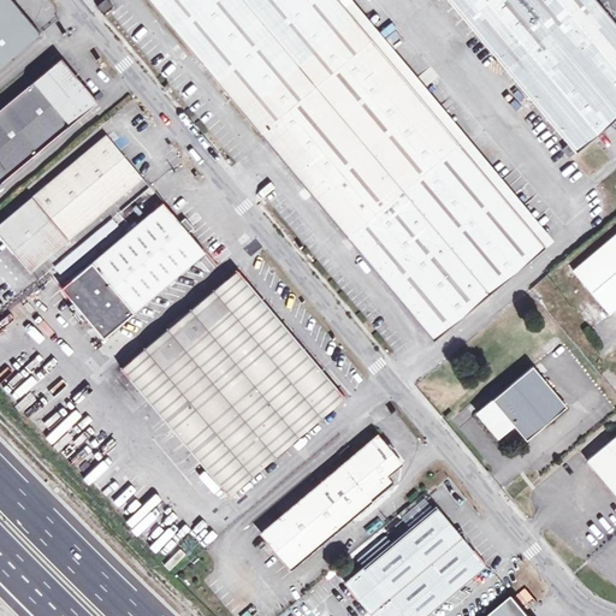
[(0,0),(0,66),(40,35),(10,0),(0,0)]
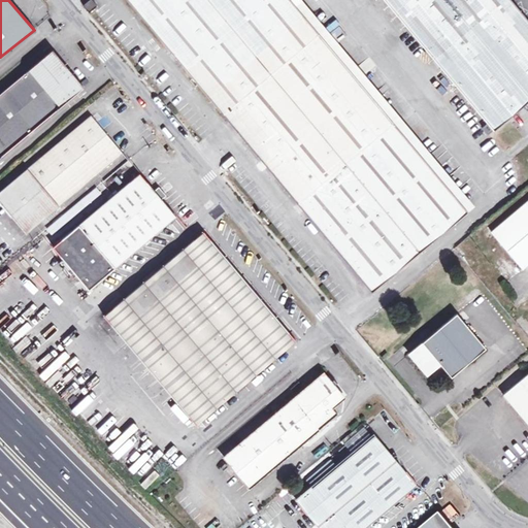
[(92,11),(98,6),(92,0),(89,0),(83,5),(90,14),(92,11)]
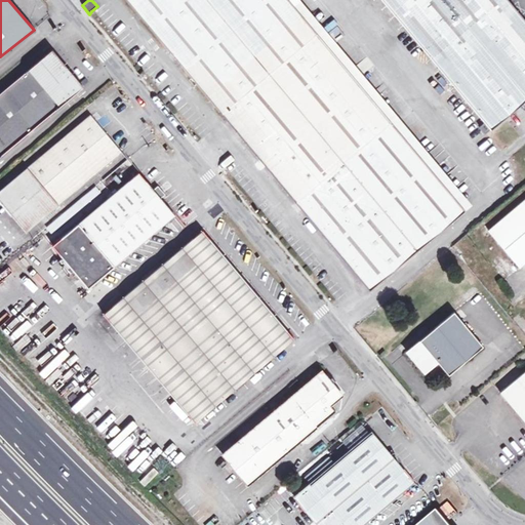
[(126,0),(369,289),(465,210),(288,0),(126,0)]
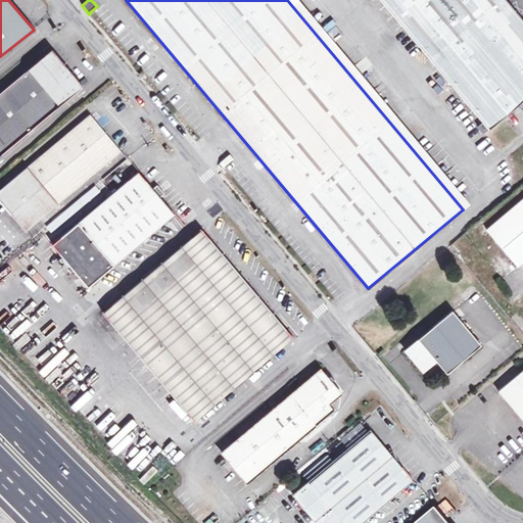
[(470,203),(298,0),(287,0),(463,209),(470,203)]
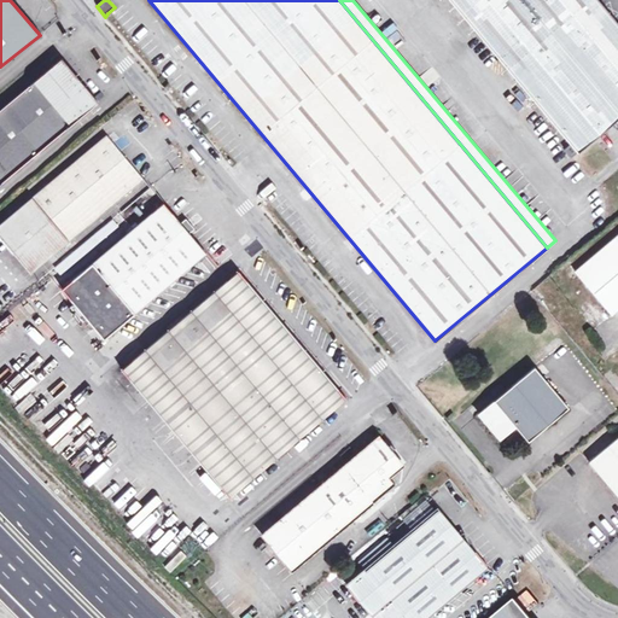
[(449,0),(519,82),(606,10),(598,0),(449,0)]
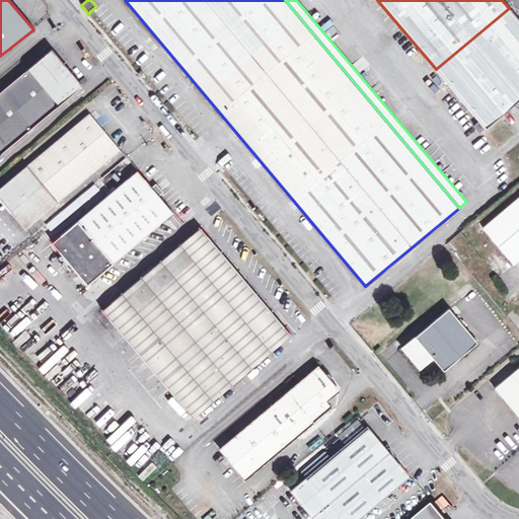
[(518,20),(509,8),(436,69),(478,120),(473,124),(478,131),(485,127),(486,128),(489,125),(498,118),(518,99),(518,20)]
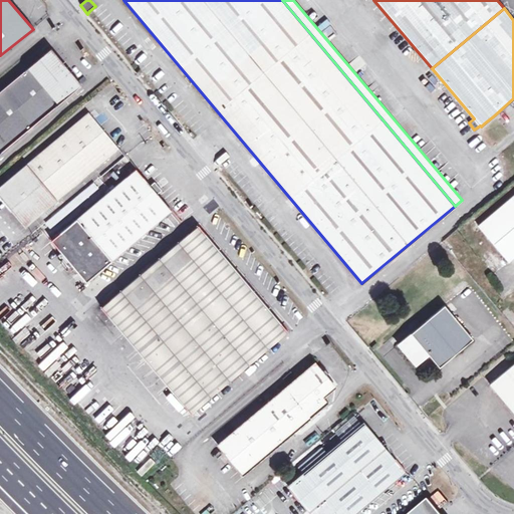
[(0,153),(81,85),(51,50),(0,92),(0,153)]
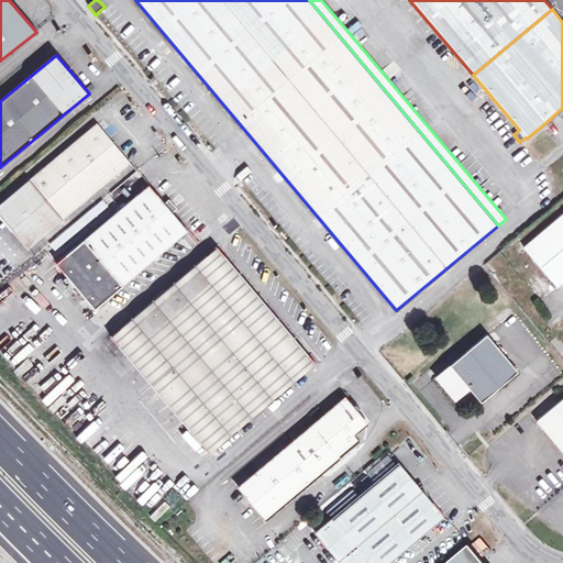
[(129,164),(97,124),(0,206),(0,209),(30,246),(129,164)]
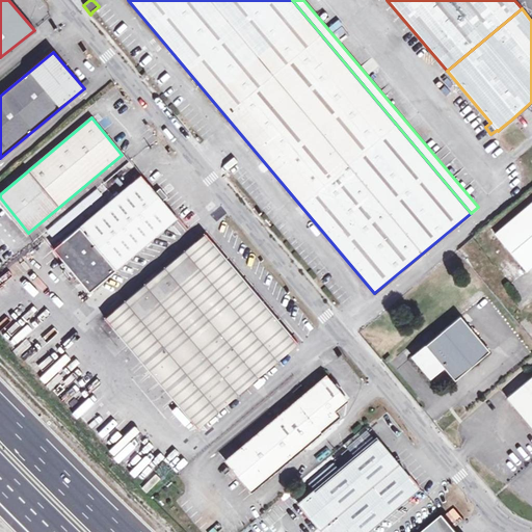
[(177,219),(140,176),(54,249),(89,292),(177,219)]
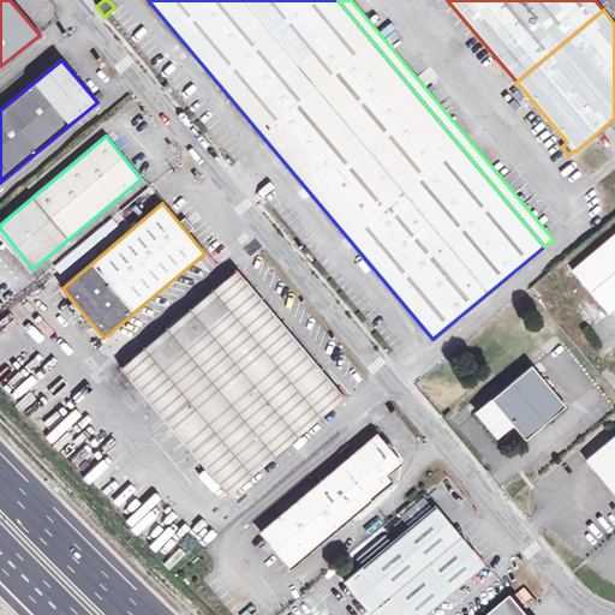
[(614,234),(569,273),(608,316),(614,310),(614,234)]
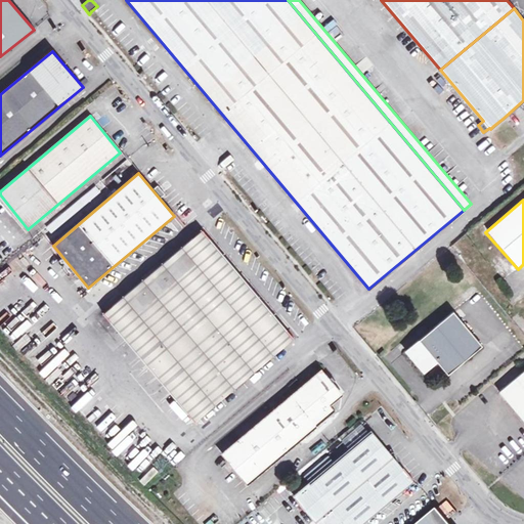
[(293,338),(202,230),(104,313),(194,422),(293,338)]
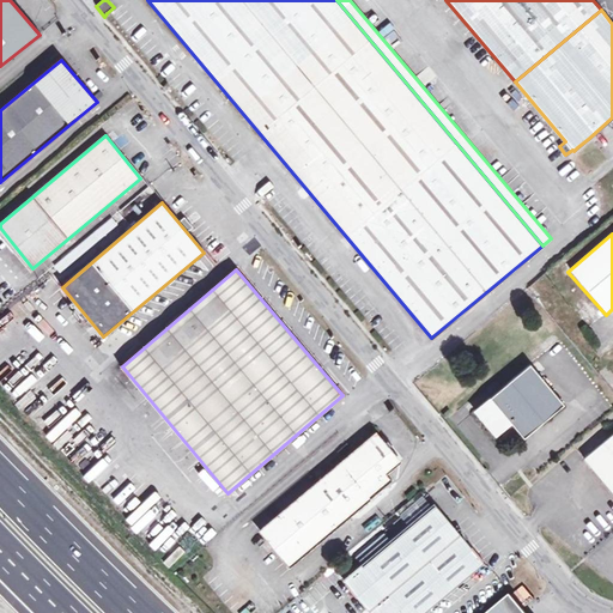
[(528,410),(541,424),(564,405),(530,364),(477,410),(497,436),(513,424),(528,410)]
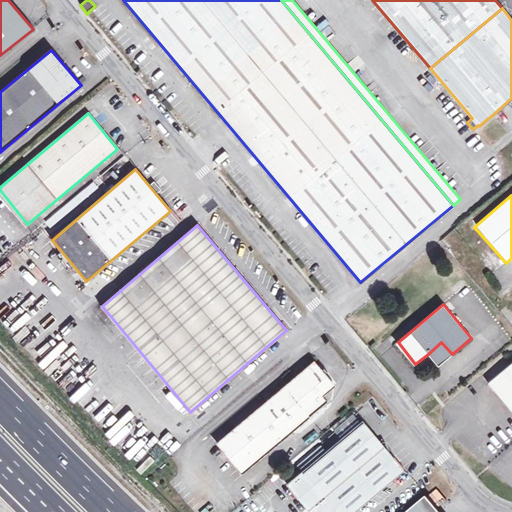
[(441,342),(428,354),(438,366),(452,354),(441,342)]
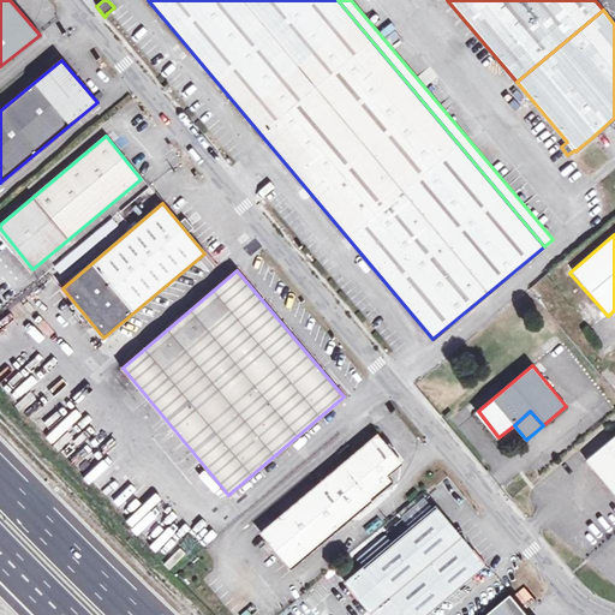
[(291,568),(393,483),(387,477),(401,464),(377,435),(261,533),(291,568)]
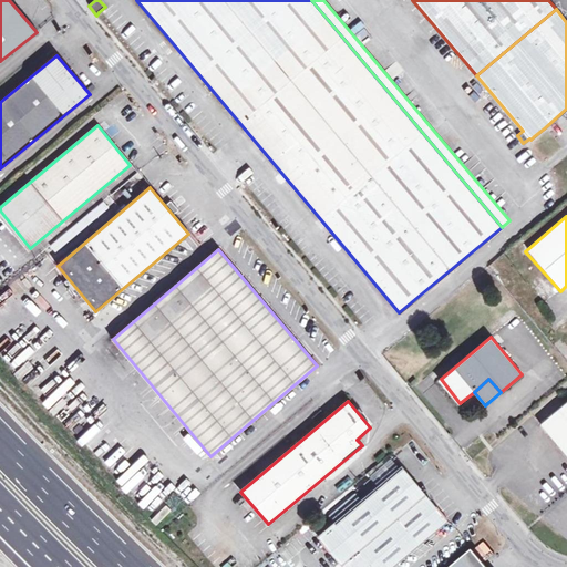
[(566,401),(540,423),(566,454),(566,401)]
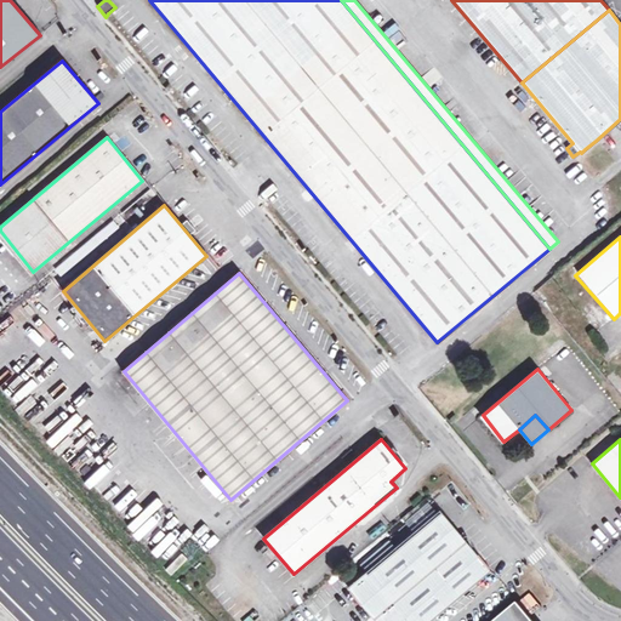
[(369,563),(372,567),(347,587),(375,620),(428,620),(489,570),(449,523),(442,513),(394,552),(389,546),(369,563)]
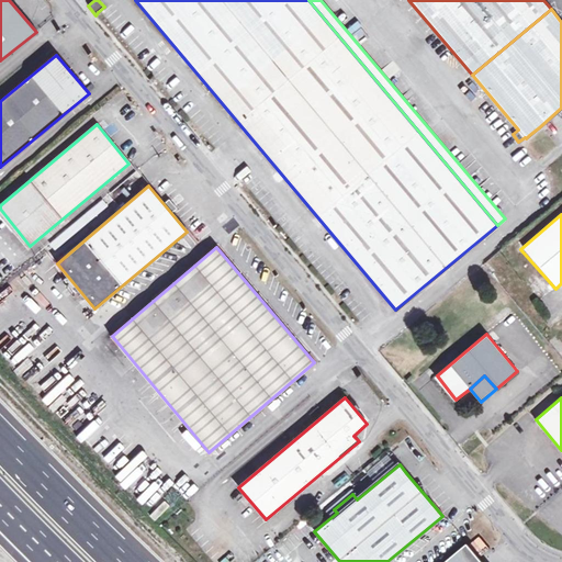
[(482,555),(491,547),(479,535),(470,543),(482,555)]
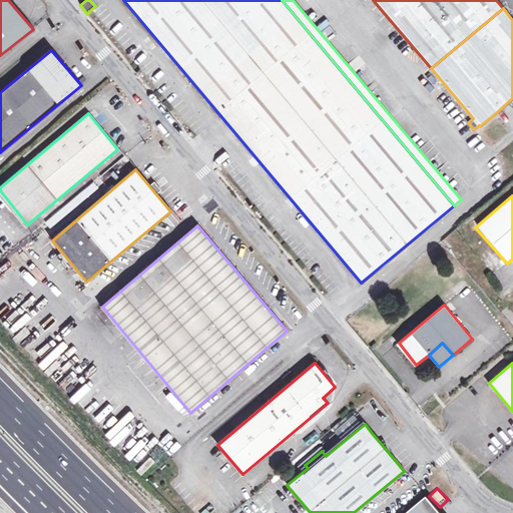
[(439,512),(427,499),(410,512),(439,512)]
